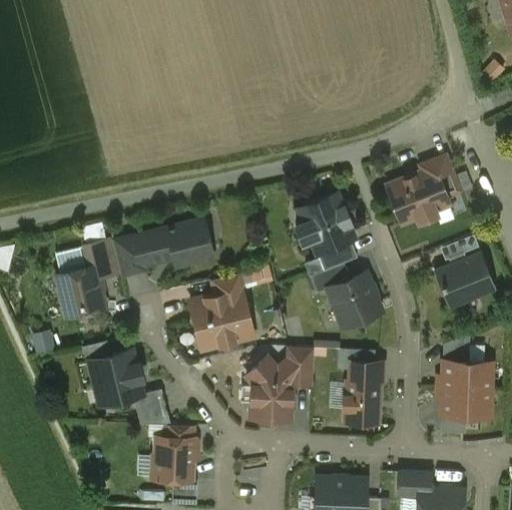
[(511,0),(502,0),(511,30),(511,0)]
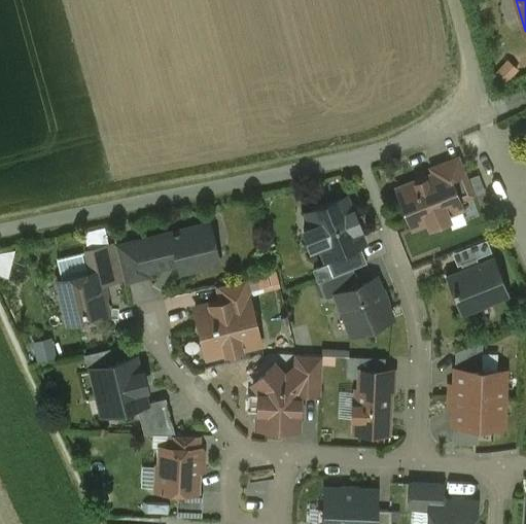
[(458,162),(433,172),(435,177),(448,172),(459,202),(471,197),(458,162)]
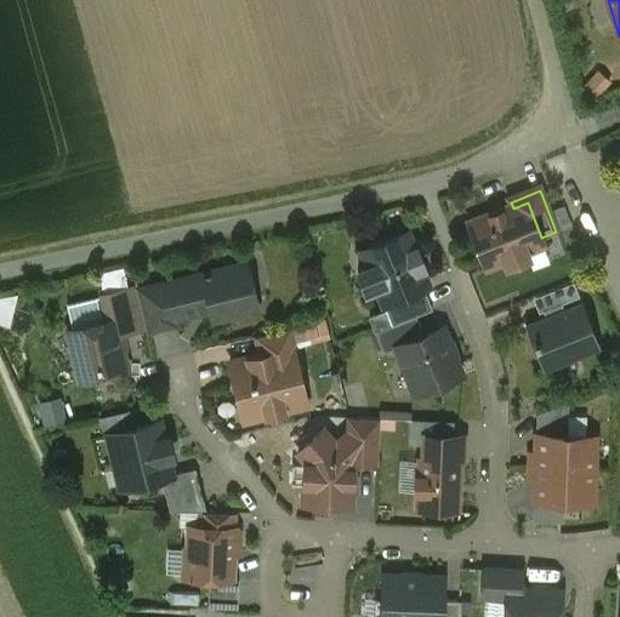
[(513,209),(468,226),(487,270),(506,263),(508,269),(529,261),(527,255),(545,247),(541,238),(528,203),(513,209)]
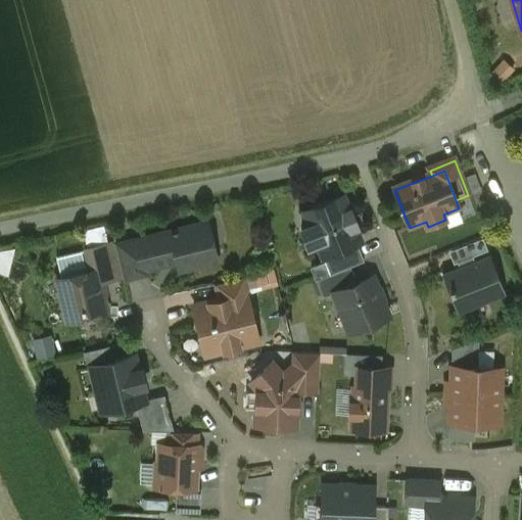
[(343,198),(305,214),(324,260),(358,246),(362,244),(343,198)]
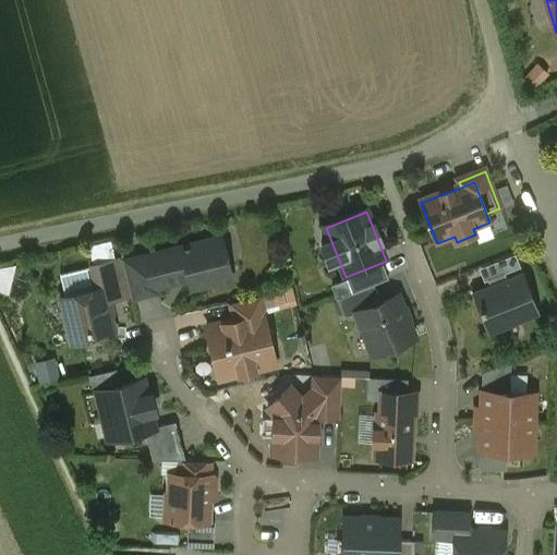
[(222,241),(123,265),(131,298),(131,300),(159,292),(158,288),(168,280),(189,275),(192,290),(232,280),(222,241)]
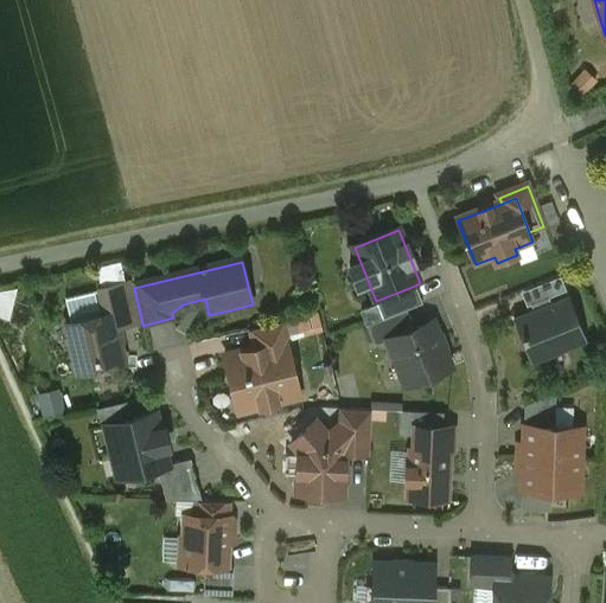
[(561,278),(548,284),(554,299),(567,293),(561,278)]
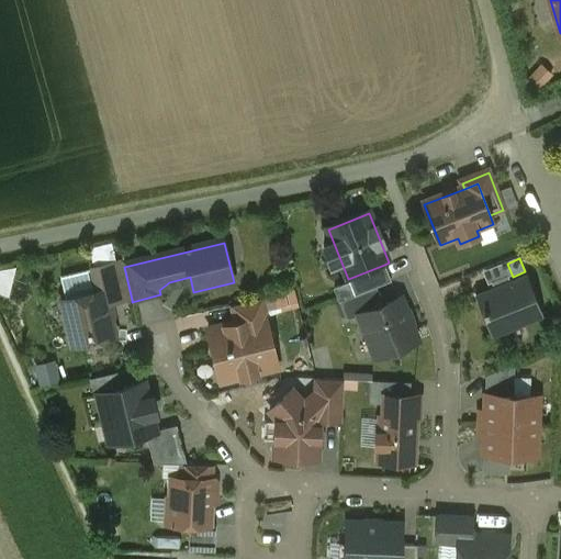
[(124,267),(123,264),(92,271),(98,294),(105,292),(109,305),(132,300),(124,267)]
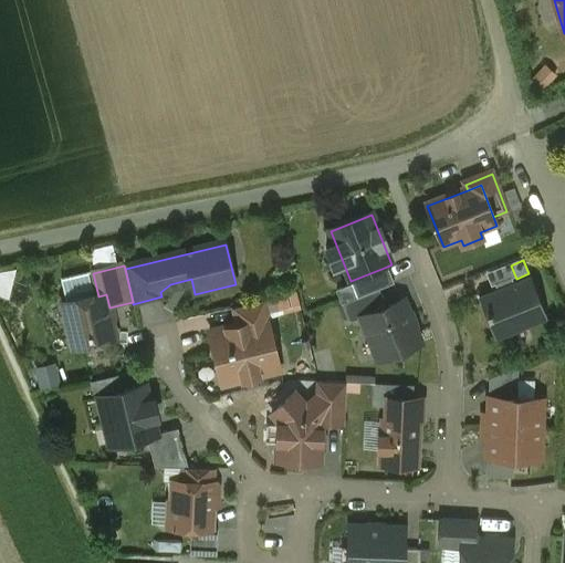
[(511,266),(487,275),(492,288),(516,279),(511,266)]
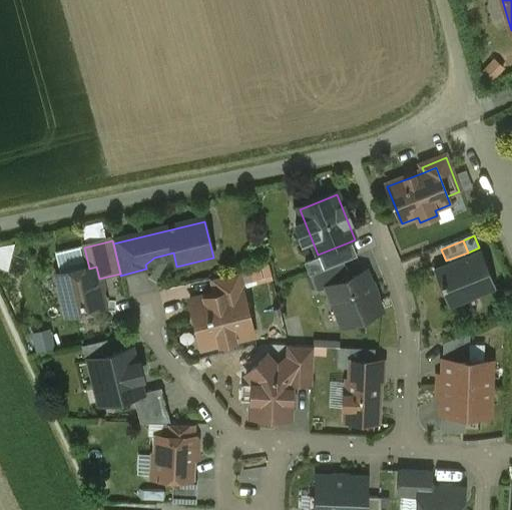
[(351,241),(318,255),(325,271),(344,264),(358,258),(351,241)]
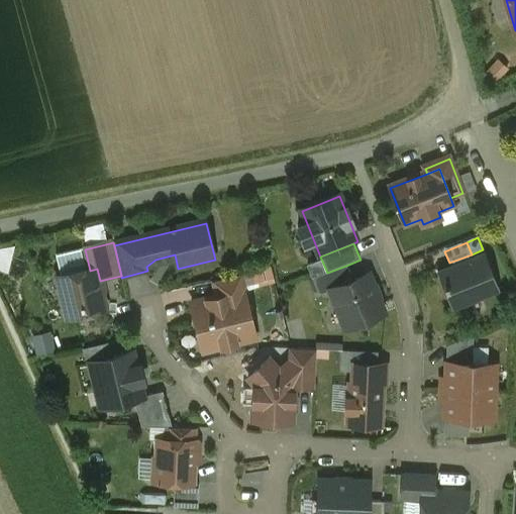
[(485,254),(438,274),(453,311),(500,292),(485,254)]
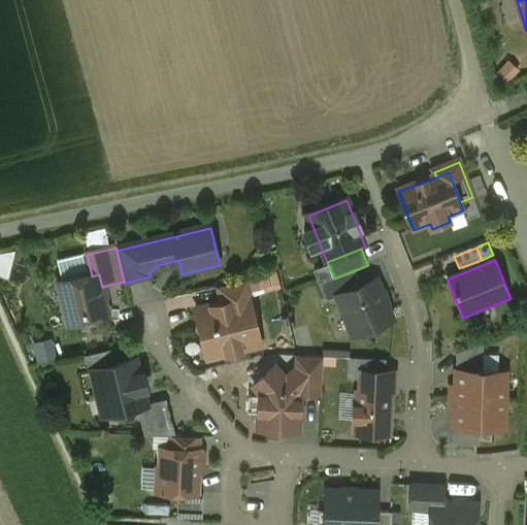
[(334,279),(320,285),(327,302),(338,297),(361,288),(354,271),(334,279)]
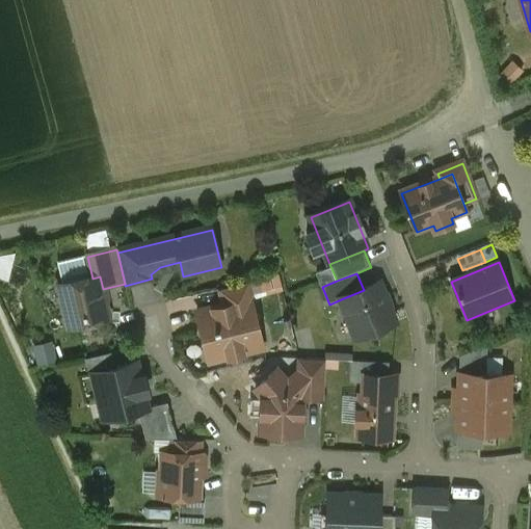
[(93,279),(58,286),(69,329),(70,329),(75,333),(85,329),(88,324),(110,319),(103,289),(100,276),(93,279)]
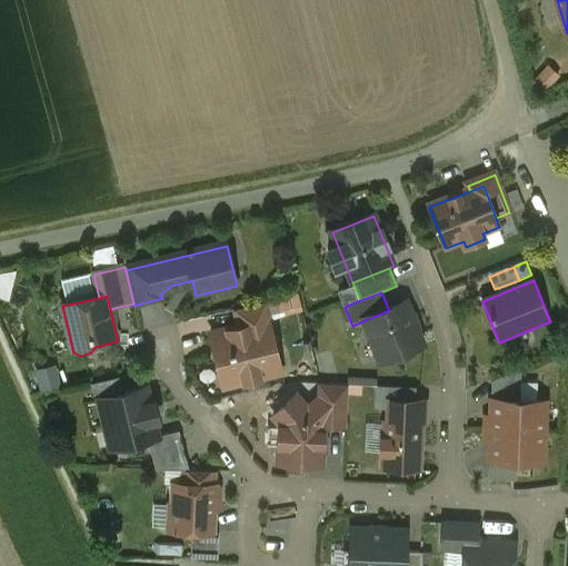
[(389,310),(365,320),(381,363),(424,346),(407,304),(389,310)]
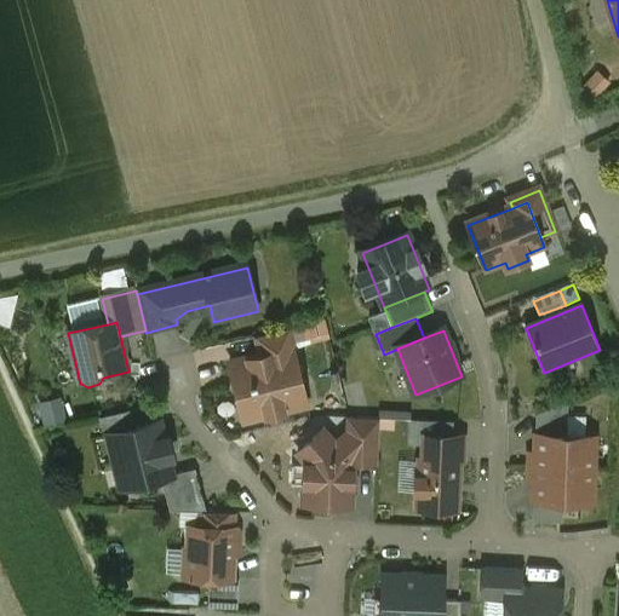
[(288,332),(259,339),(263,355),(264,360),(293,352),(288,332)]
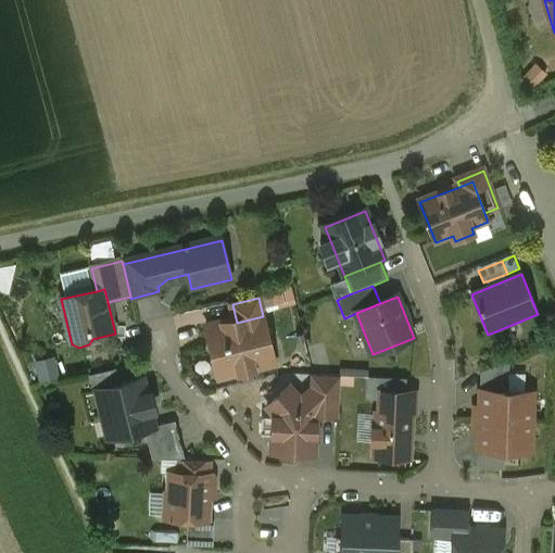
[(237,323),(236,318),(234,322),(206,329),(219,378),(275,365),(263,316),(237,323)]
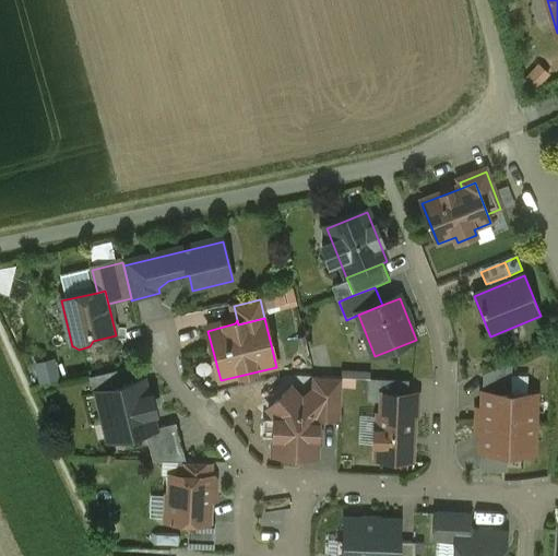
[(35,363),(42,385),(62,379),(57,356),(35,363)]
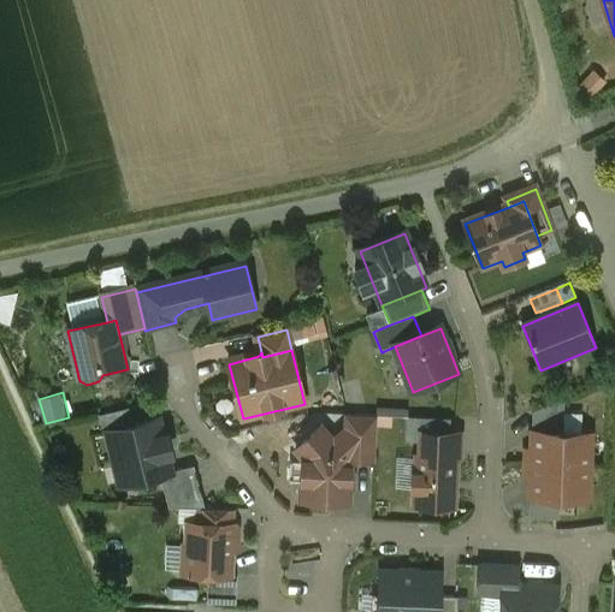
[(563,402),(534,414),(533,433),(562,434),(563,402)]
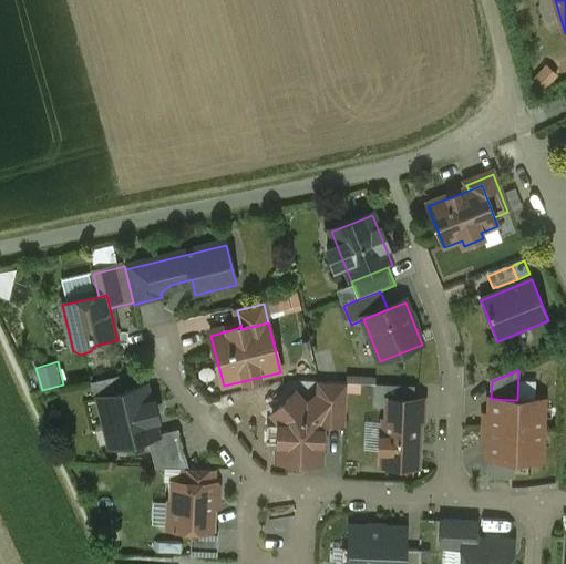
[(348,385),(321,383),(320,397),(308,409),(322,424),(325,423),(346,424),(348,385)]
